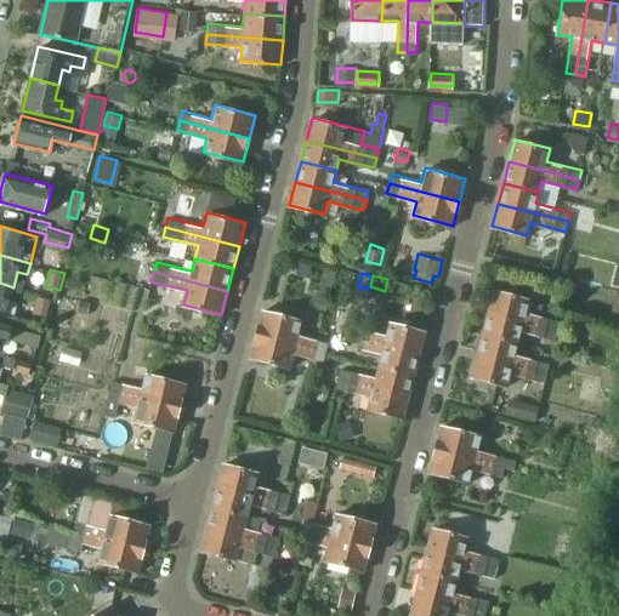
[(22,290),(13,287),(0,283),(0,313),(6,315),(10,298),(20,301),(22,290)]
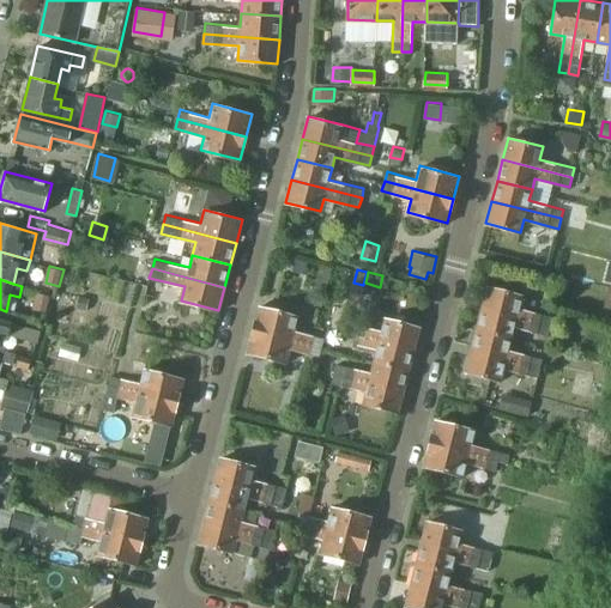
[(522,295),(488,285),(482,306),(551,324),(554,315),(519,306),(522,295)]
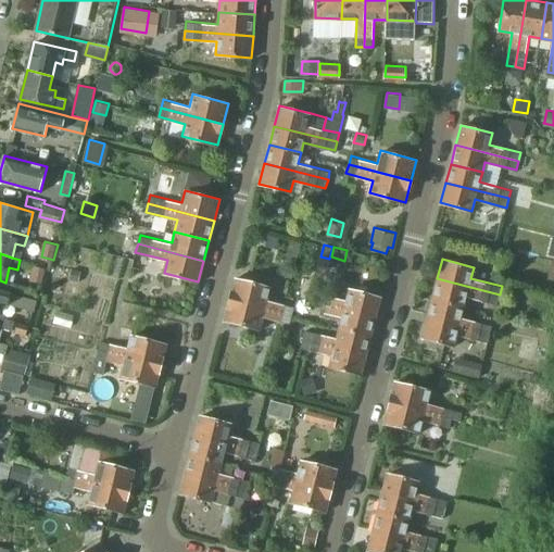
[(34,264),(30,279),(42,283),(47,267),(34,264)]
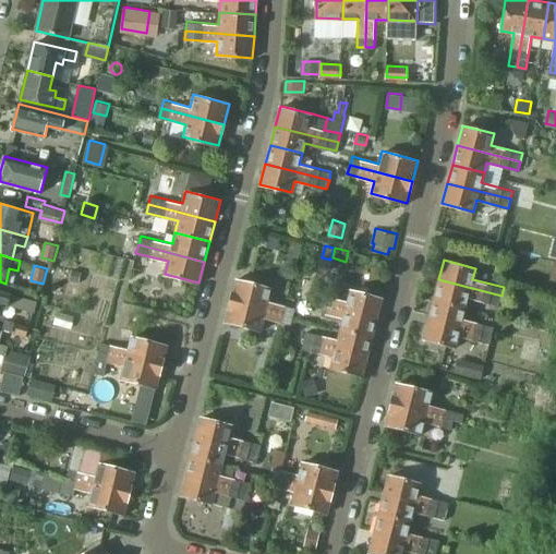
[(73,268),(70,279),(79,282),(82,271),(73,268)]
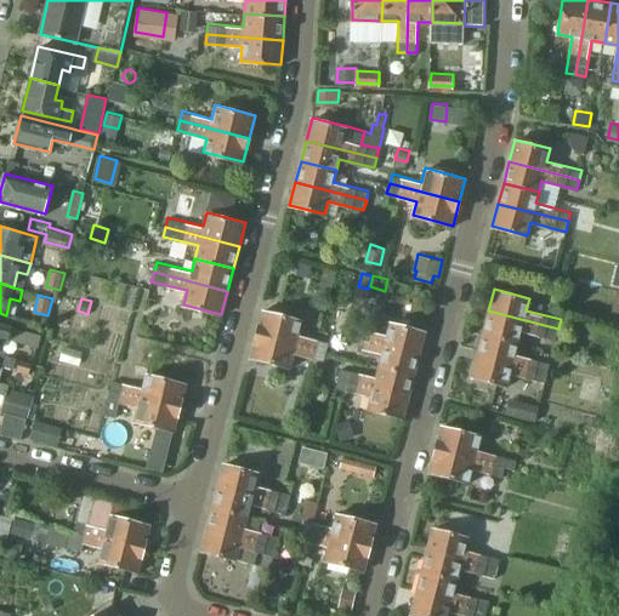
[(302,320),(262,309),(256,332),(327,351),(329,341),(299,334),(302,320)]
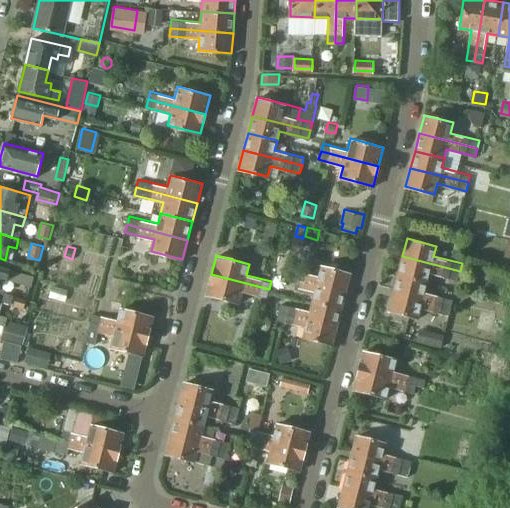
[(460,271),(402,256),(398,274),(427,282),(429,272),(458,279),(460,271)]
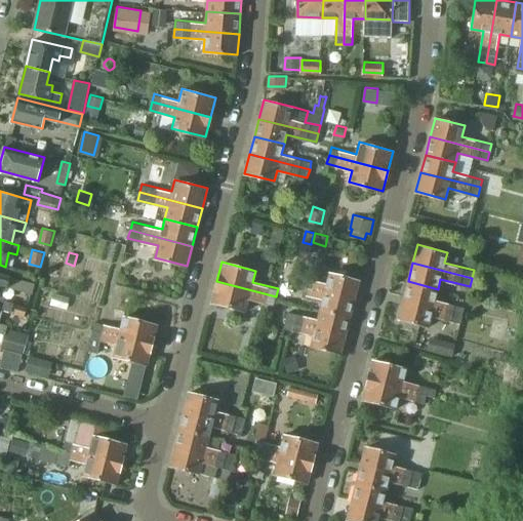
[(360,279),(330,272),(327,282),(297,275),(295,283),(309,286),(355,298),(360,279)]
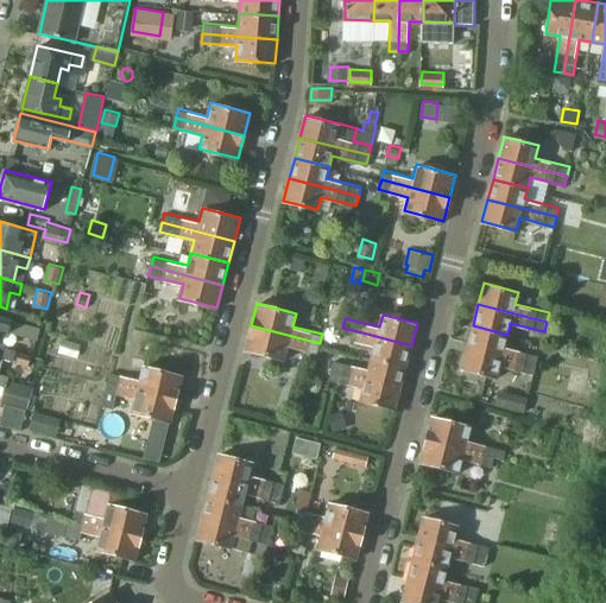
[(0,316),(0,328),(10,331),(13,319),(0,316)]
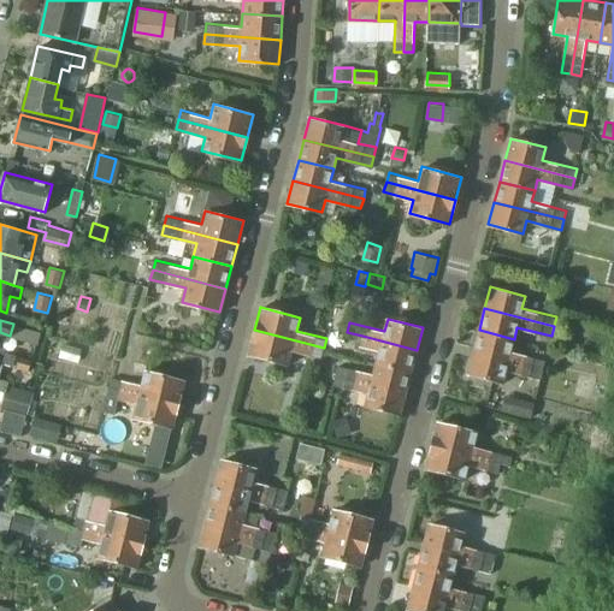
[(33,359),(40,331),(25,327),(23,337),(30,339),(28,348),(21,346),(19,354),(33,359)]
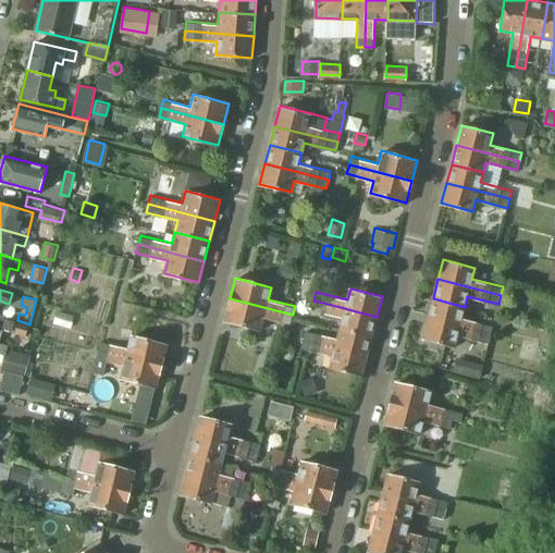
[(293,315),(230,298),(224,320),(260,329),(263,317),(291,323),(293,315)]
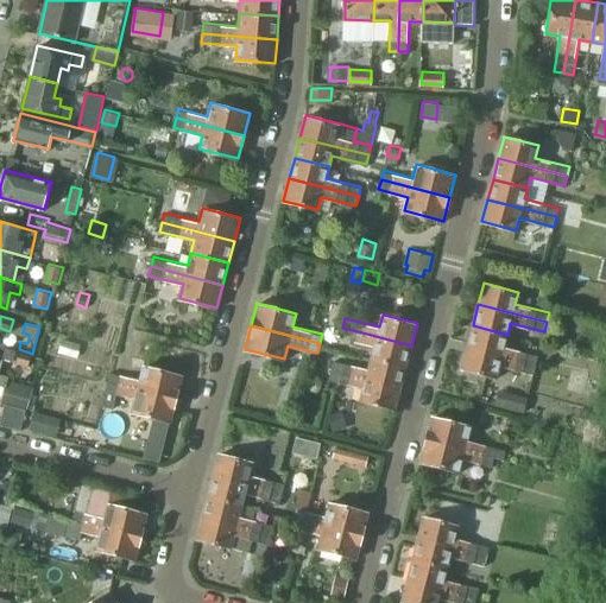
[(507,335),(473,325),(467,347),(536,365),(538,354),(504,346),(507,335)]
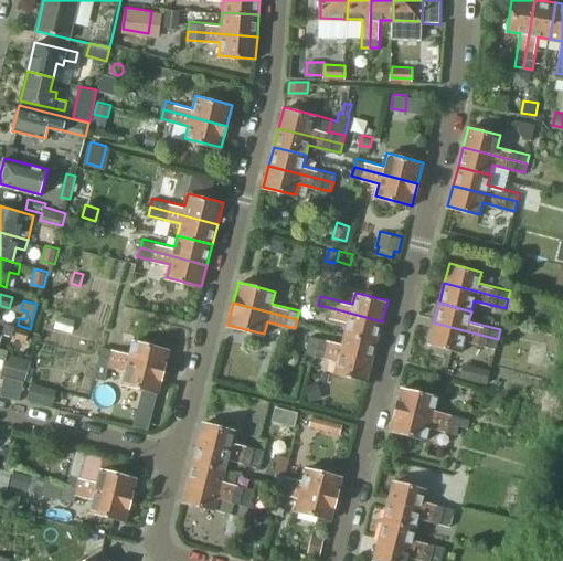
[(382,321),(332,308),(330,317),(348,321),(344,332),(376,340),(382,321)]
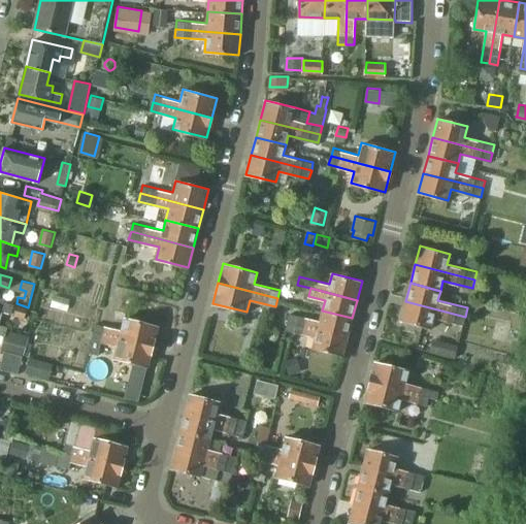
[(4,300),(0,299),(0,318),(2,309),(11,313),(14,303),(4,300)]
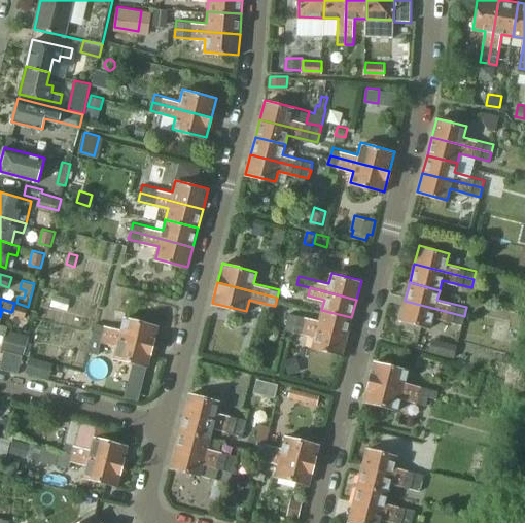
[(464,316),(405,301),(400,319),(430,326),(432,316),(462,323),(464,316)]
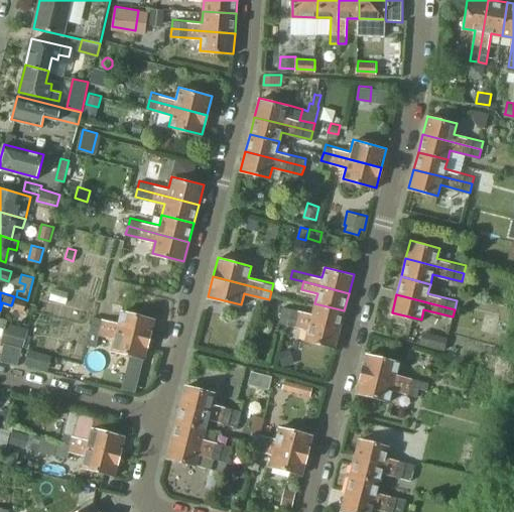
[(27,300),(16,296),(13,306),(25,309),(27,300)]
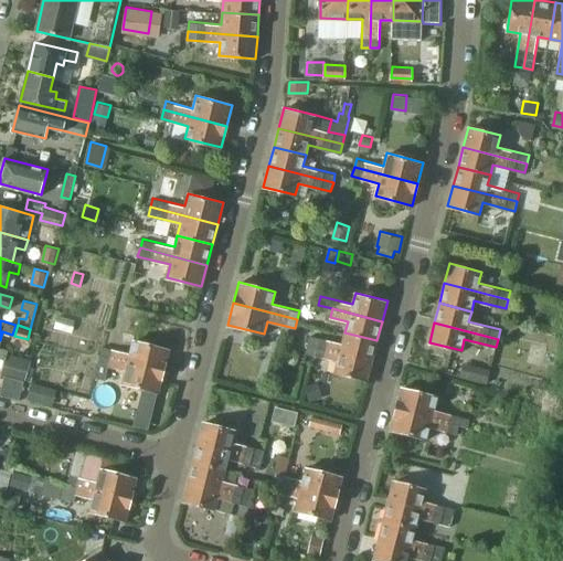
[(277,328),(273,345),(279,346),(284,330),(277,328)]
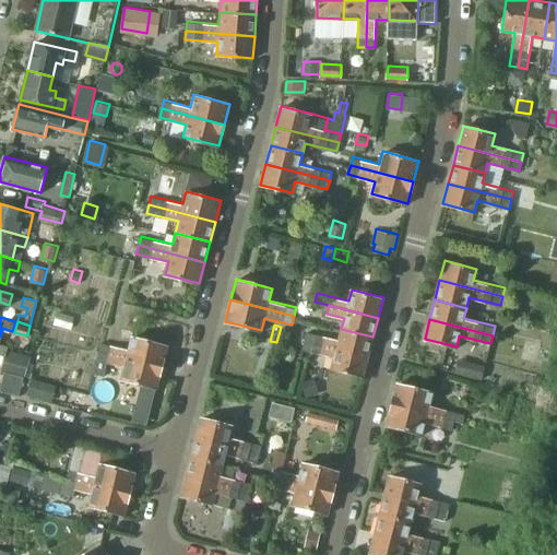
[(372,337),(341,329),(339,339),(307,331),(305,340),(368,356),(372,337)]
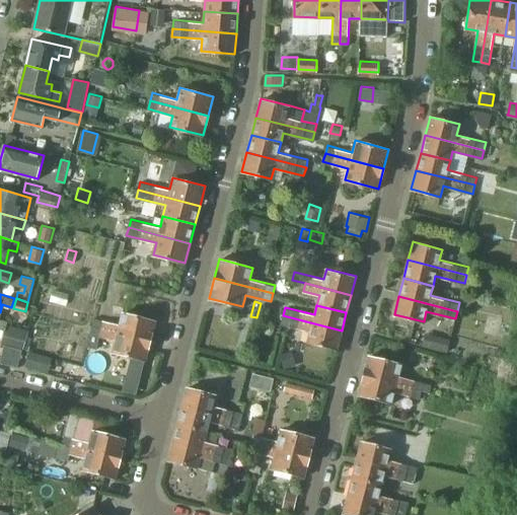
[(156,320),(123,311),(120,323),(94,317),(92,324),(151,340),(156,320)]
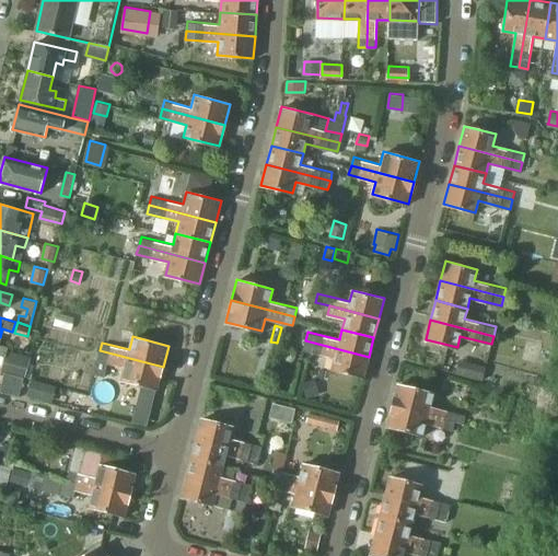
[(369,357),(305,340),(303,349),(335,357),(332,368),(363,377),(369,357)]
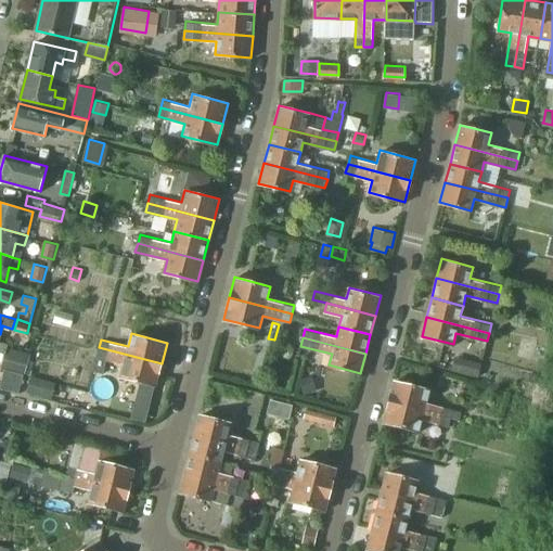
[(8,346),(9,343),(0,340),(0,350),(5,353),(1,369),(25,375),(30,353),(8,346)]
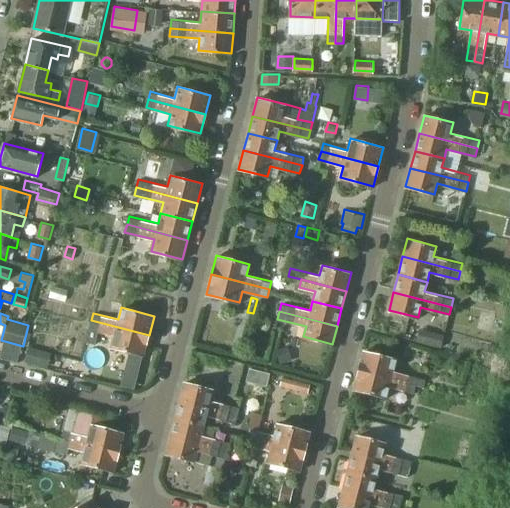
[(149,335),(91,320),(89,328),(114,335),(111,346),(129,351),(143,354),(144,355),(149,335)]
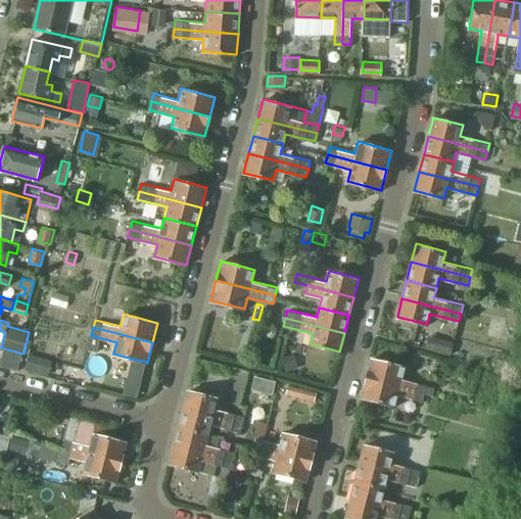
[(91,335),(88,348),(98,351),(101,338),(91,335)]
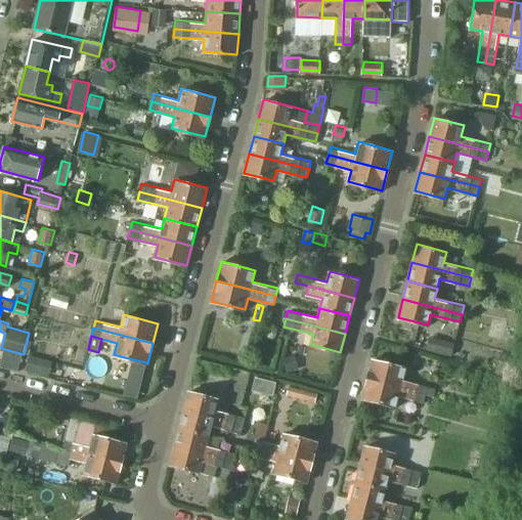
[(442,338),(438,351),(451,354),(454,341),(442,338)]
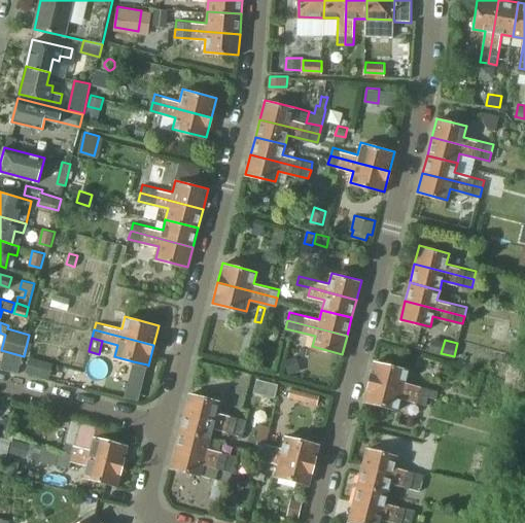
[(504,351),(502,359),(510,361),(512,353),(504,351)]
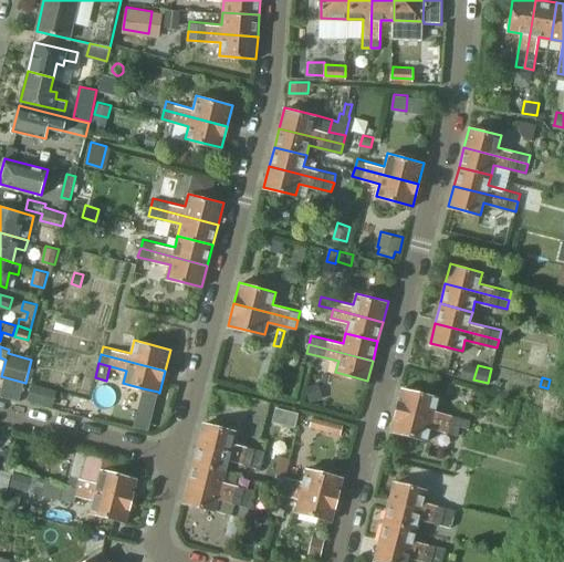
[(32,382),(28,398),(53,405),(58,388),(32,382)]
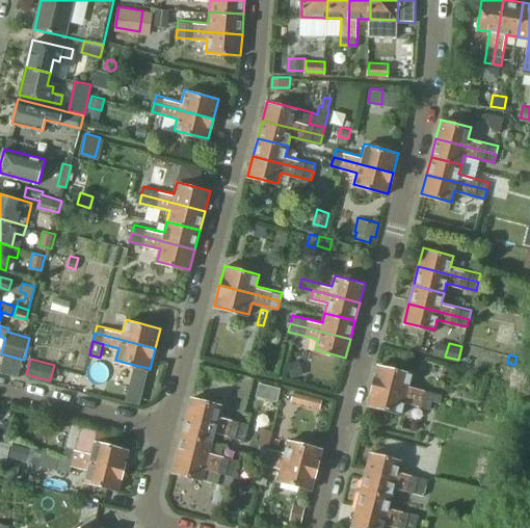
[(299,359),(287,362),(292,376),(305,373),(299,359)]
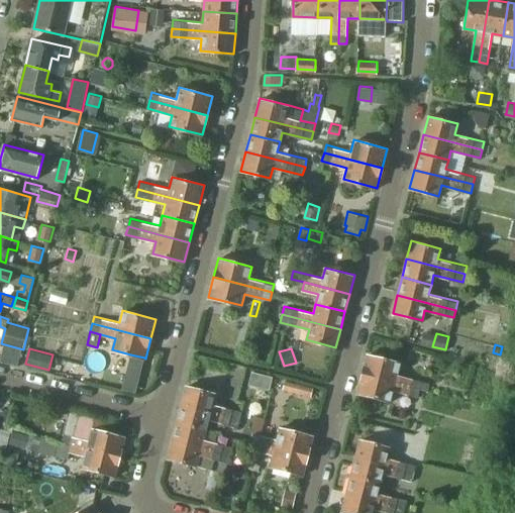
[(397,374),(400,362),(368,353),(363,373),(420,388),(428,390),(429,382),(422,380),(397,374)]
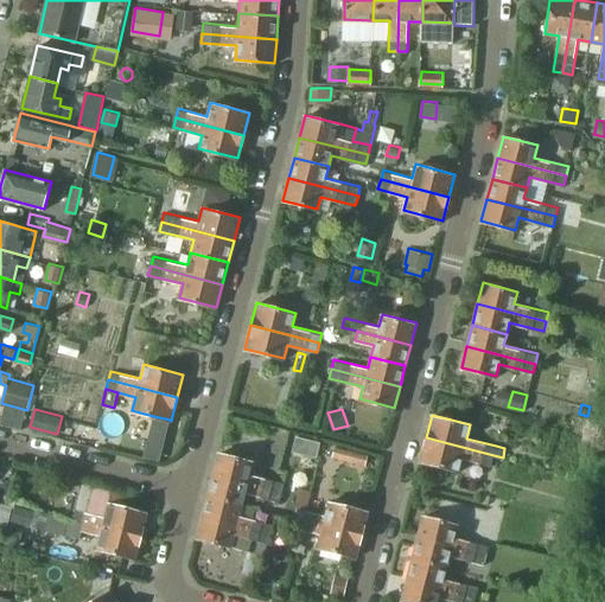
[(153,416),(144,455),(160,460),(170,420),(153,416)]
